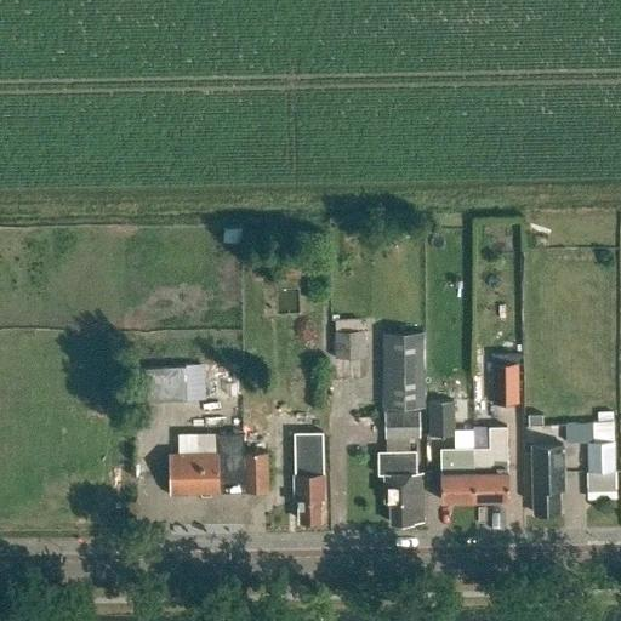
[(334,359),(364,358),(364,330),(334,331),(334,359)]
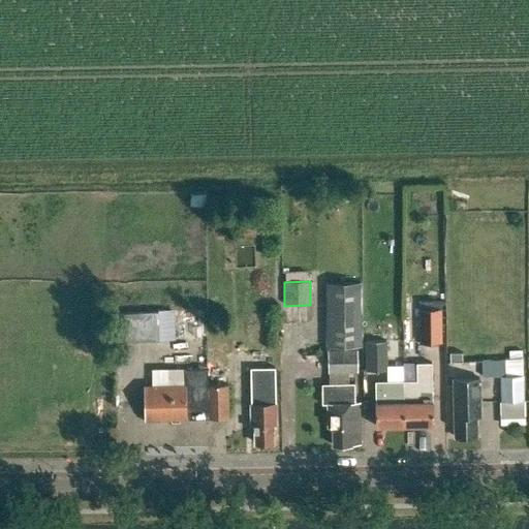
[(362,347),(361,283),(323,283),(324,347),(362,347)]
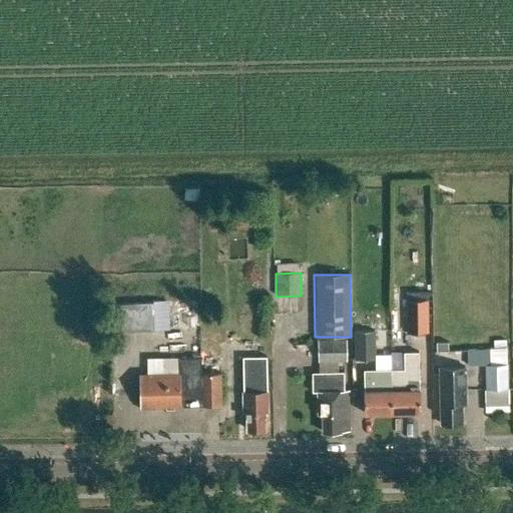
[(427,332),(426,298),(405,298),(405,332),(427,332)]
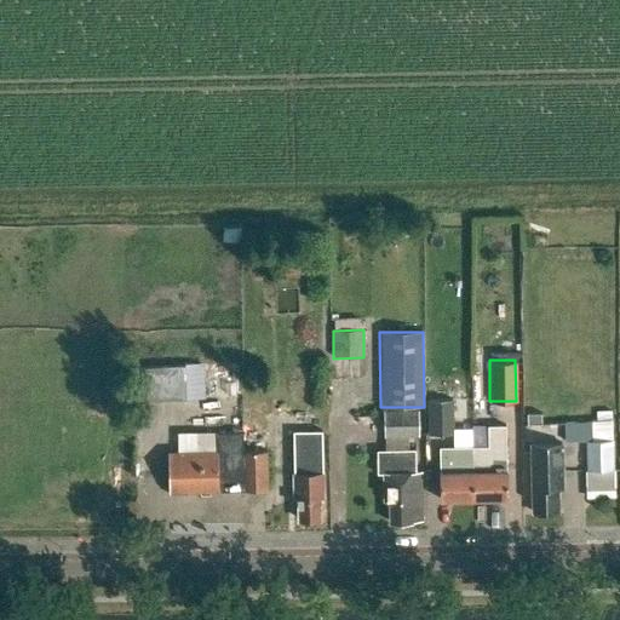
[(142,365),(143,400),(208,396),(207,362),(142,365)]
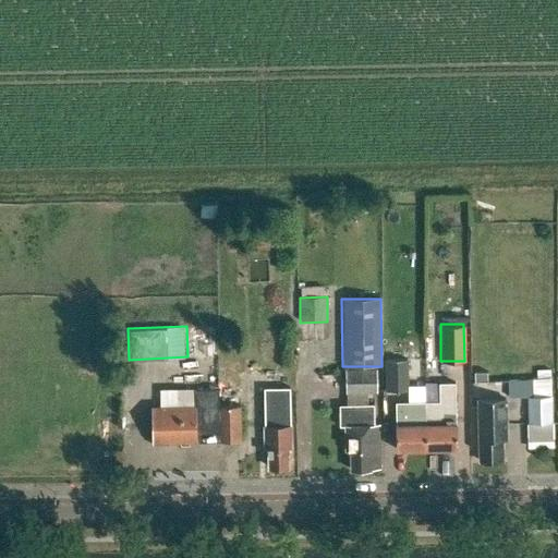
[(376,370),(346,370),(346,393),(377,393),(376,370)]
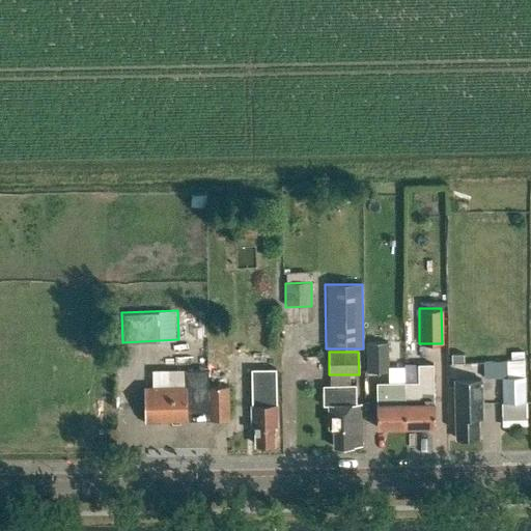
[(388,354),(366,353),(367,381),(388,381),(388,354)]
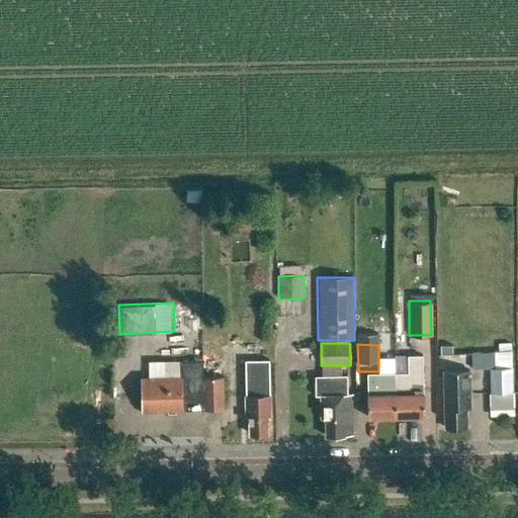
[(441,355),(453,355),(453,345),(440,345),(441,355)]
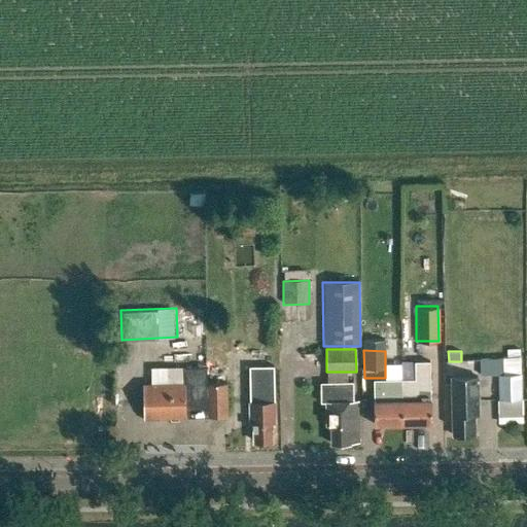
[(429,400),(429,386),(429,361),(415,361),(415,380),(375,380),(375,401),(374,401),(374,424),(431,423),(431,400),(429,400)]
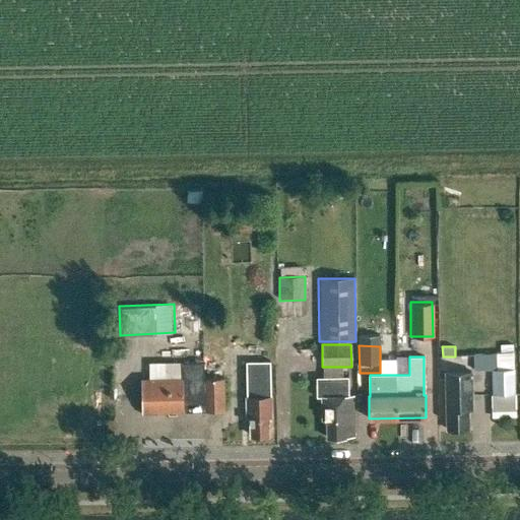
[(182,363),(182,379),(141,380),(142,413),(205,411),(204,379),(204,362),(182,363)]
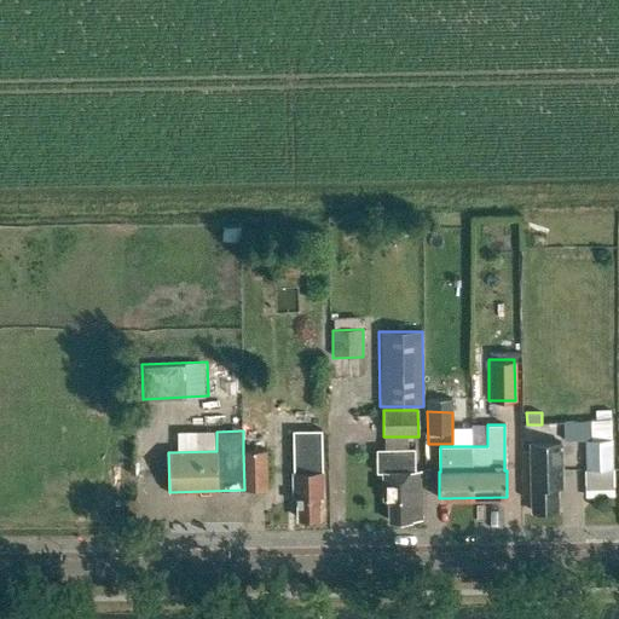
[(613,469),(612,440),(584,441),(585,470),(613,469)]
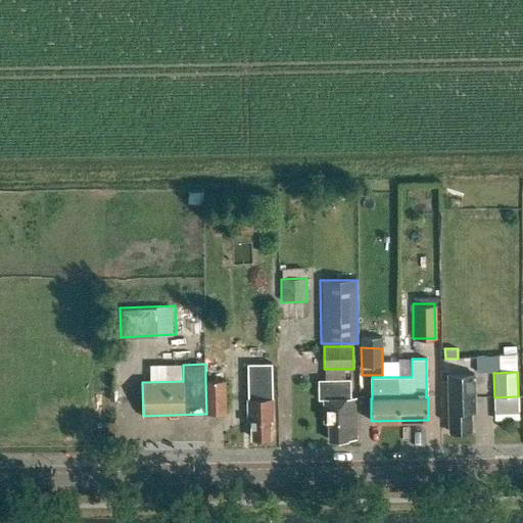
[(471,432),(471,418),(471,412),(474,412),(474,374),(448,375),(449,432),(471,432)]
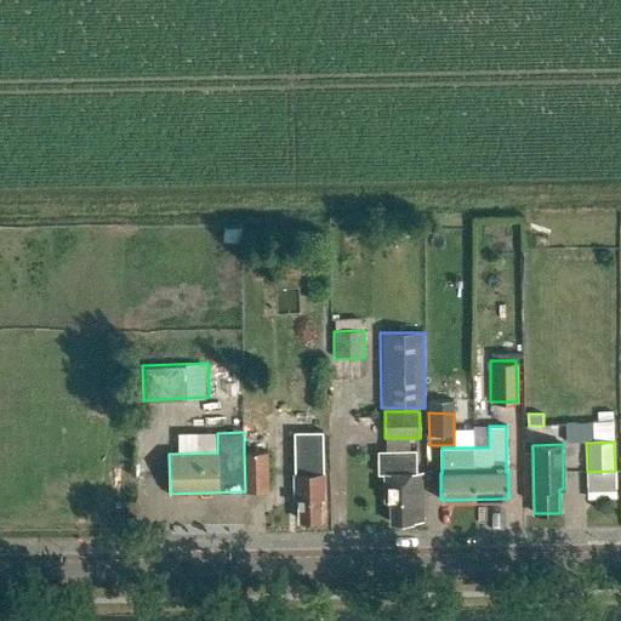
[(320,500),(324,500),(323,449),(294,450),(295,474),(294,474),(295,494),(298,494),(300,520),(320,519),(320,500)]
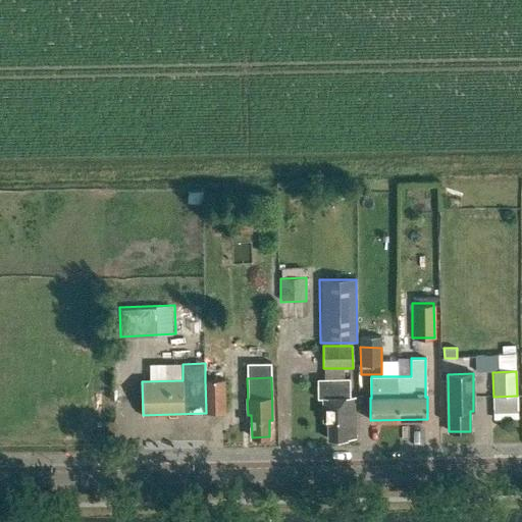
[(317,399),(323,399),(323,422),(328,422),(328,439),(347,439),(347,438),(356,438),(355,398),(350,398),(350,378),(317,379),(317,399)]
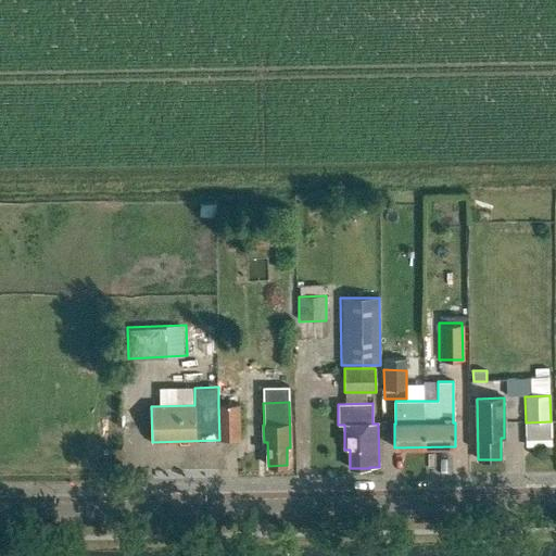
[(218,405),(219,440),(240,440),(240,404),(218,405)]
